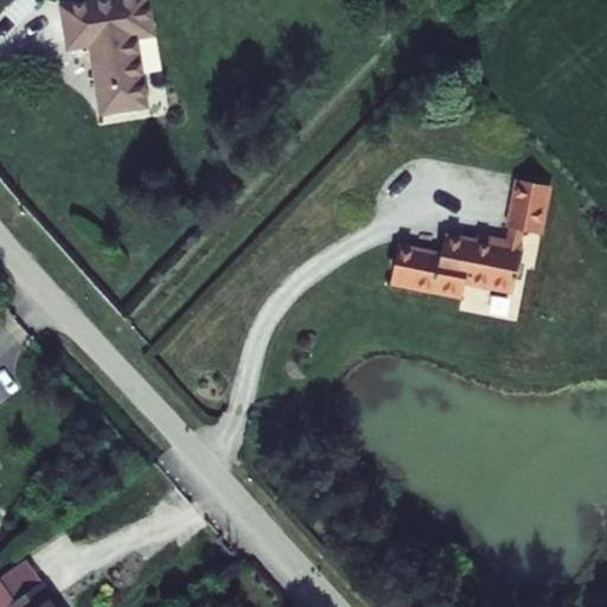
[(37,2),(34,0),(13,0),(2,12),(17,25),(37,2)]
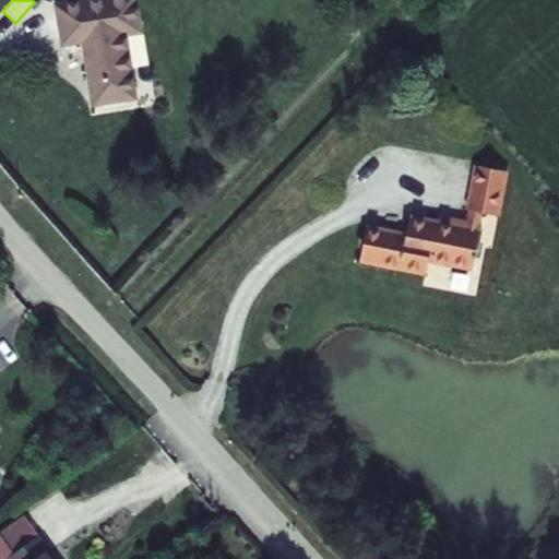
[(140,0),(54,0),(52,0),(59,47),(81,44),(90,108),(138,102),(128,36),(144,34),(140,0)]
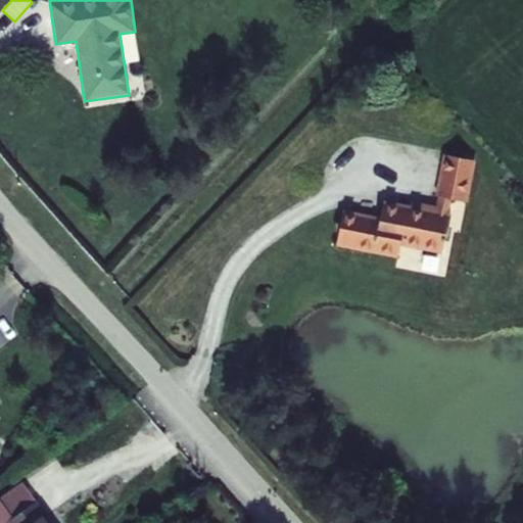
[(442,153),(433,195),(467,202),(476,160),(442,153)]
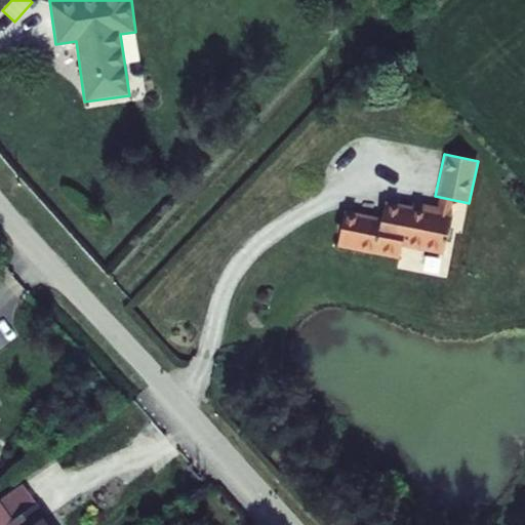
[(452,202),(416,194),(414,205),(382,199),(378,217),(342,209),(334,247),(398,260),(401,244),(442,252),(452,202)]
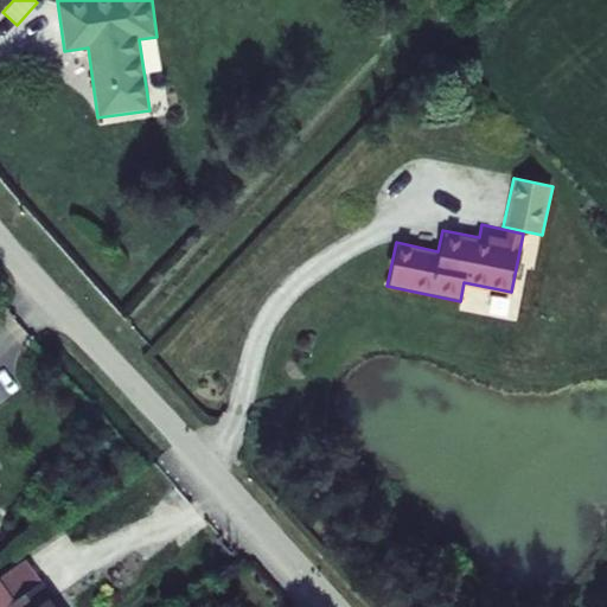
[(16,582),(1,593),(11,606),(62,606),(66,604),(53,587),(66,577),(30,523),(0,542),(0,573),(6,569),(16,582)]
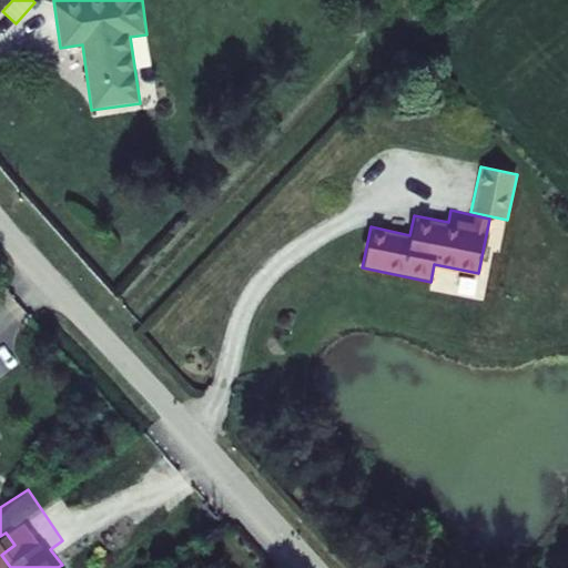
All buildings are outlined.
